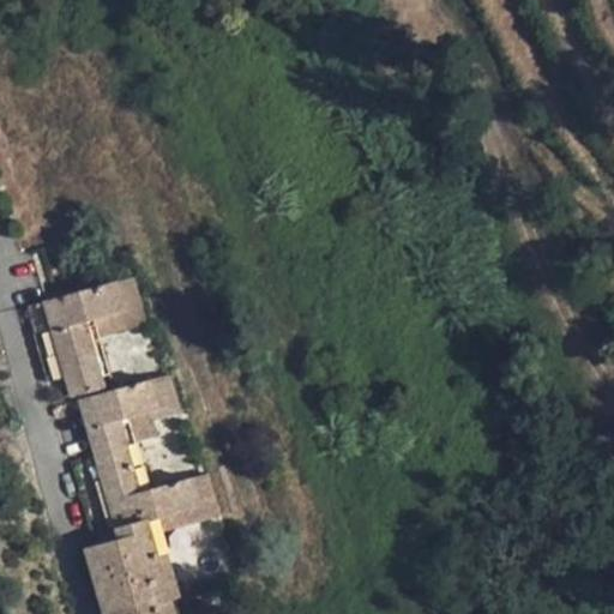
[(125,308),(96,317),(101,333),(148,319),(134,276),(116,281),(125,308)]
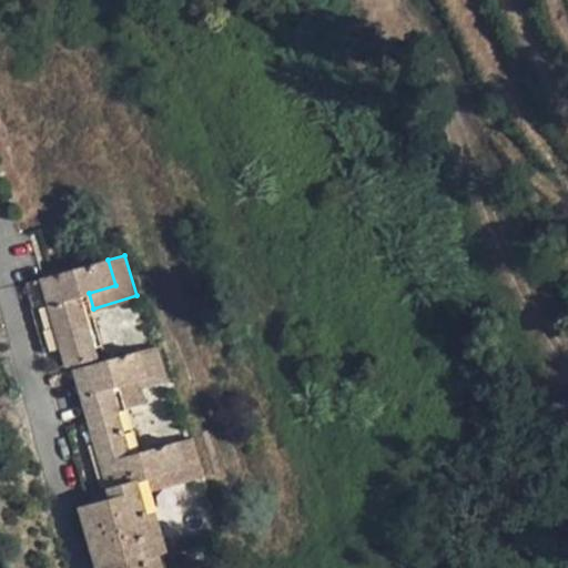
[(108,260),(42,277),(67,364),(98,356),(80,295),(89,293),(115,285),(108,260)]
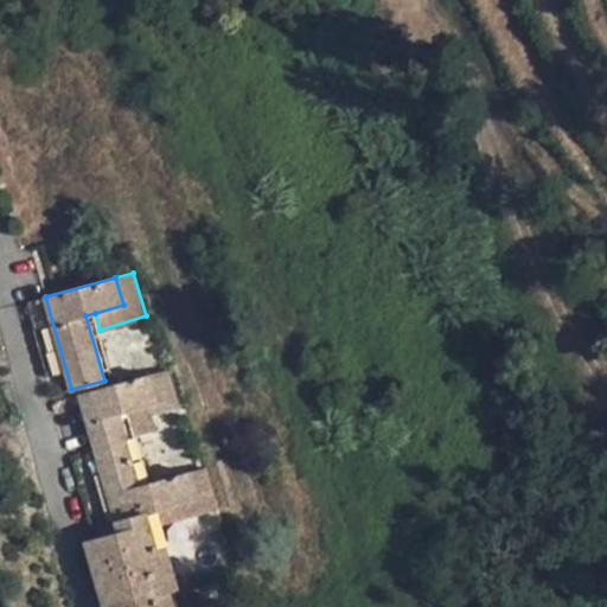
[(100,330),(95,313),(85,315),(104,381),(114,377),(100,330)]
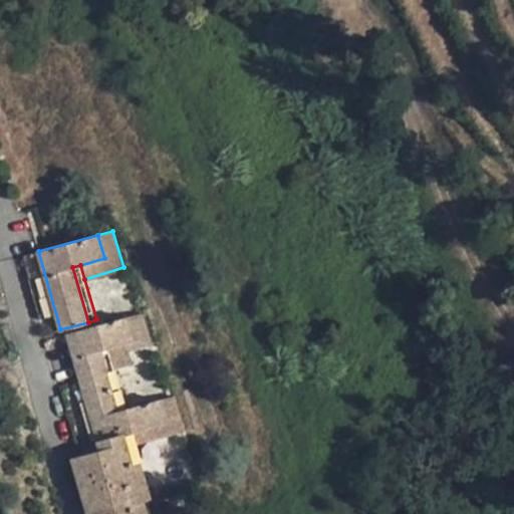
[(137,339),(126,341),(130,351),(153,344),(143,312),(130,316),(137,339)]
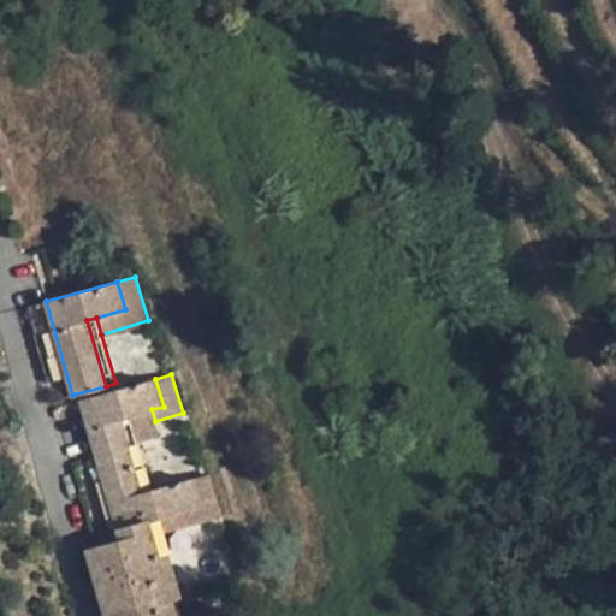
[(155,379),(81,401),(90,433),(102,430),(108,449),(96,452),(122,539),(88,550),(106,615),(163,615),(160,604),(173,600),(149,520),(159,517),(202,504),(195,478),(152,491),(142,493),(120,418),(130,415),(152,409),(164,407),(155,379)]
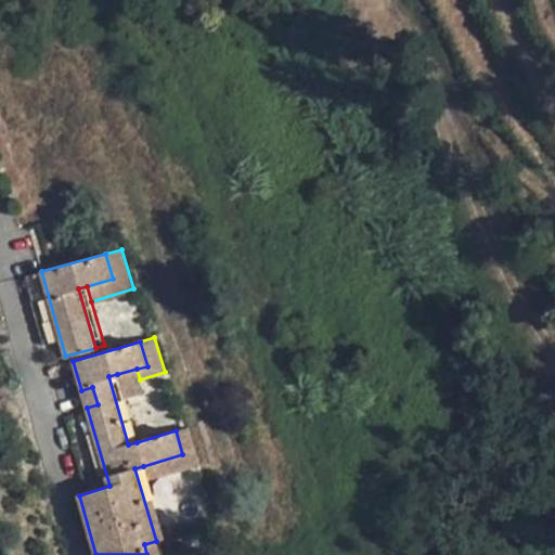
[(137,369),(117,374),(124,398),(144,391),(140,379),(137,369)]
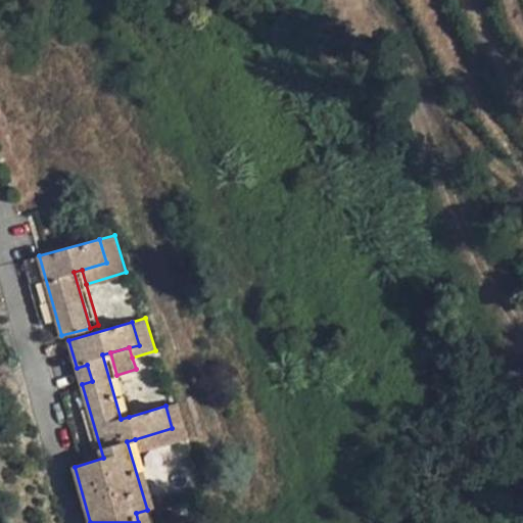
[(121,419),(129,417),(116,375),(110,352),(102,354),(121,419)]
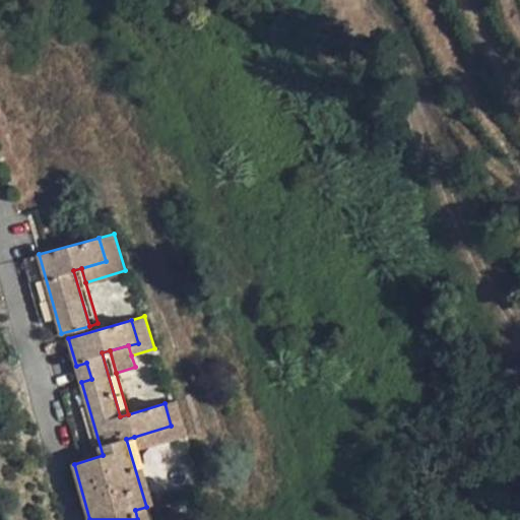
[(86,363),(76,366),(81,382),(91,379),(86,363)]
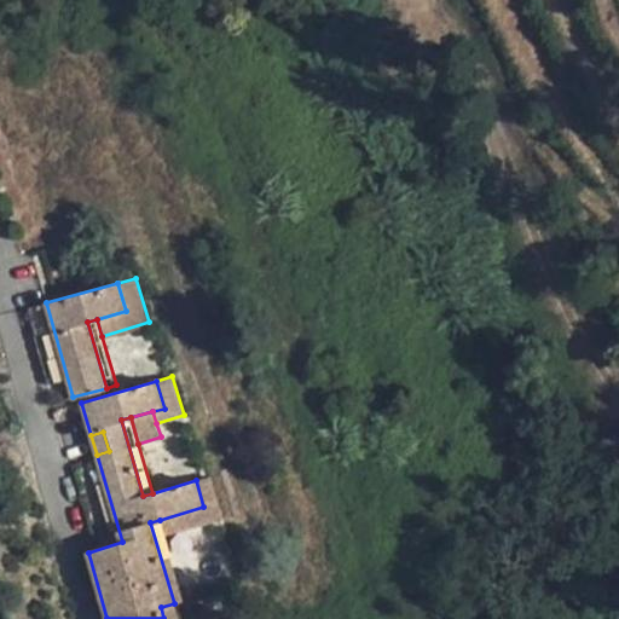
[(203,507),(160,520),(163,533),(221,516),(210,475),(196,480),(203,507)]
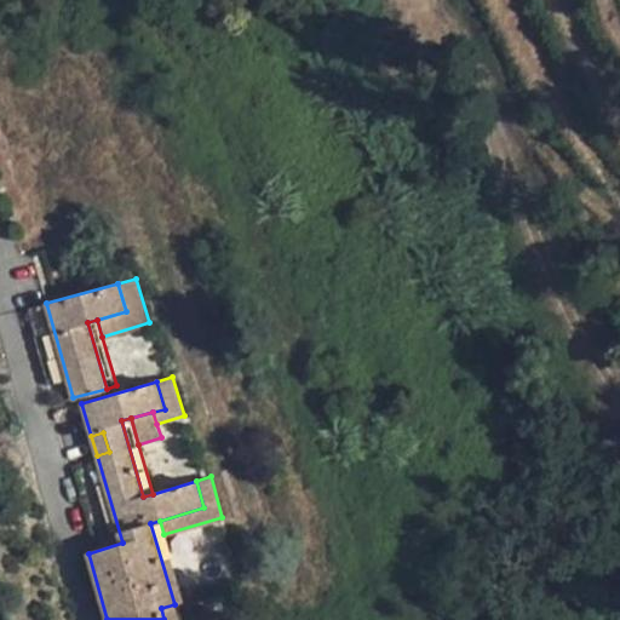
[(174,604),(183,602),(164,534),(160,521),(150,523),(174,604)]
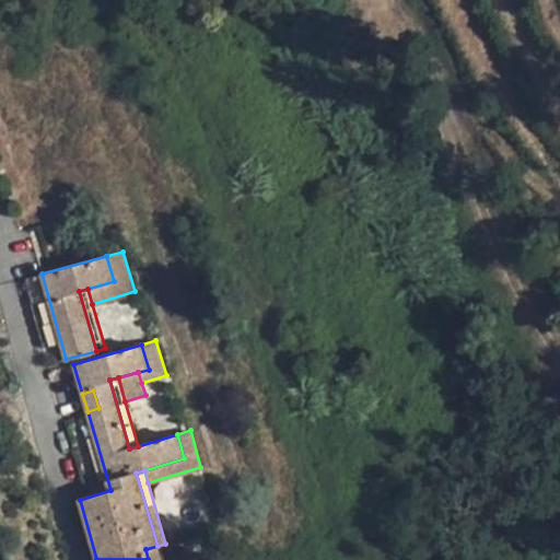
[(160,559),(158,546),(146,549),(148,559),(160,559)]
